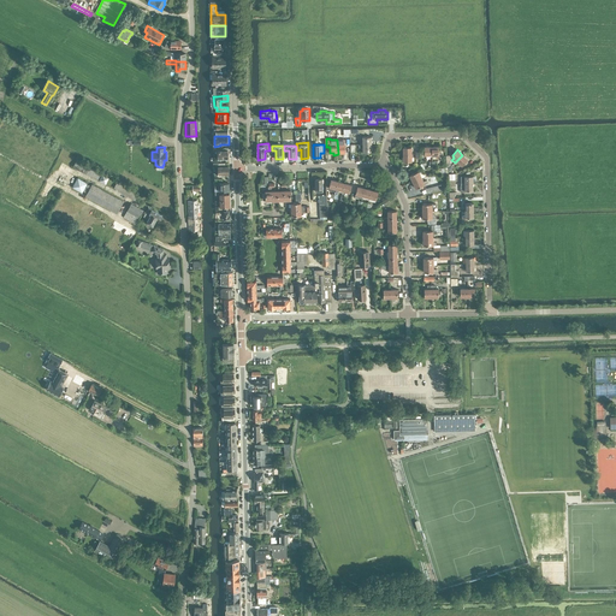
[(462,165),(468,160),(462,155),(457,160),(462,165)]
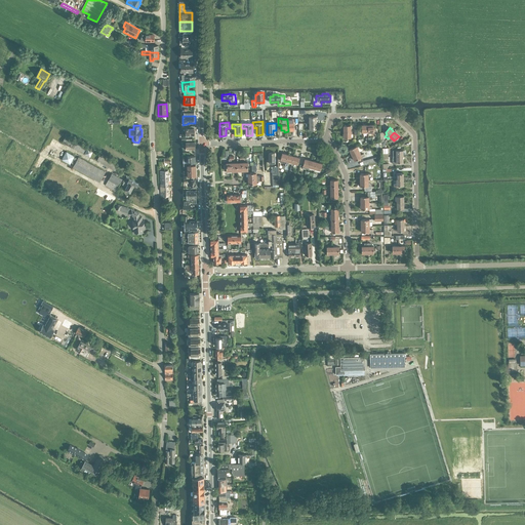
[(83,154),(86,148),(66,136),(63,143),(83,154)]
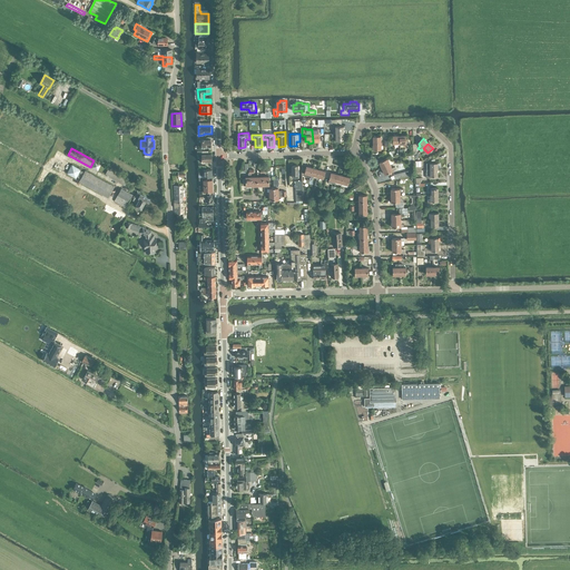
[(384,160),(380,163),(383,168),(384,167),(391,165),(393,163),(392,159),(391,157),(395,155),(394,149),(391,150),(381,155),(384,160)]
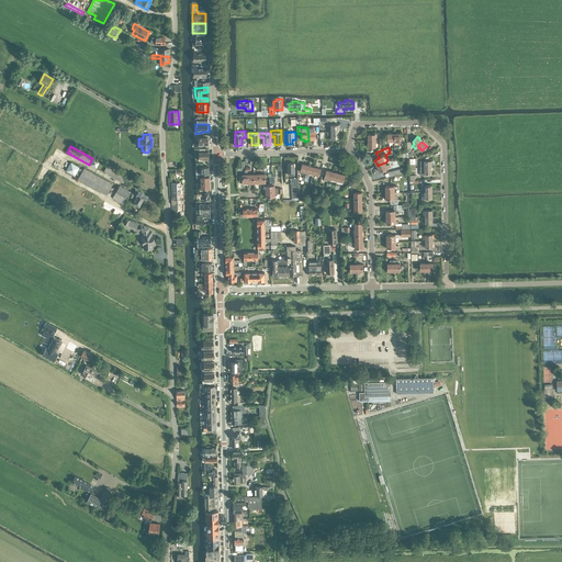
[(204,153),(204,149),(194,149),(194,153),(199,153),(199,157),(199,159),(199,160),(209,160),(209,153),(204,153)]
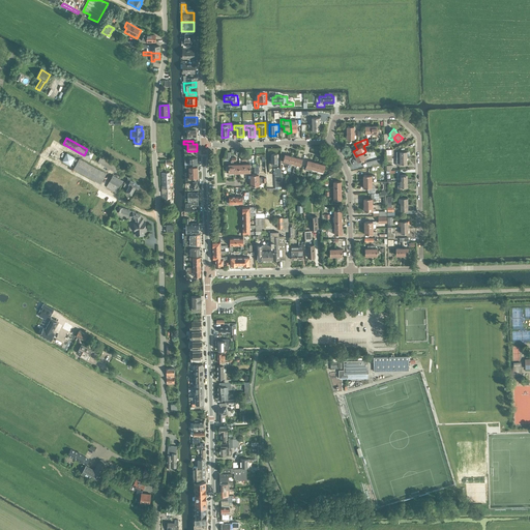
[(357,155),(356,156),(358,162),(366,158),(369,157),(367,155),(364,156),(363,153),(357,155)]
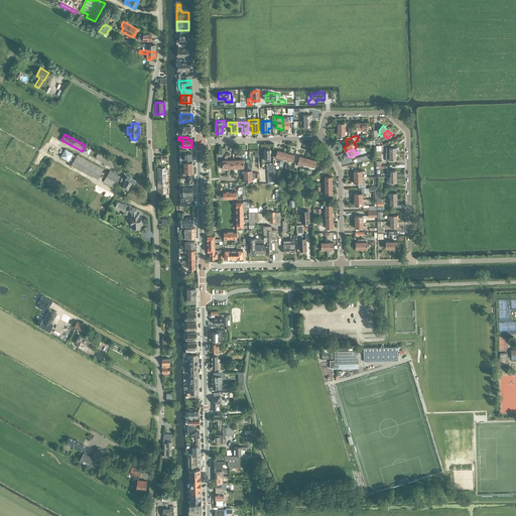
[(287,160),(288,153),(283,152),(281,158),(280,163),(279,166),(278,170),(281,171),(282,166),(283,161),(284,159),(287,160)]
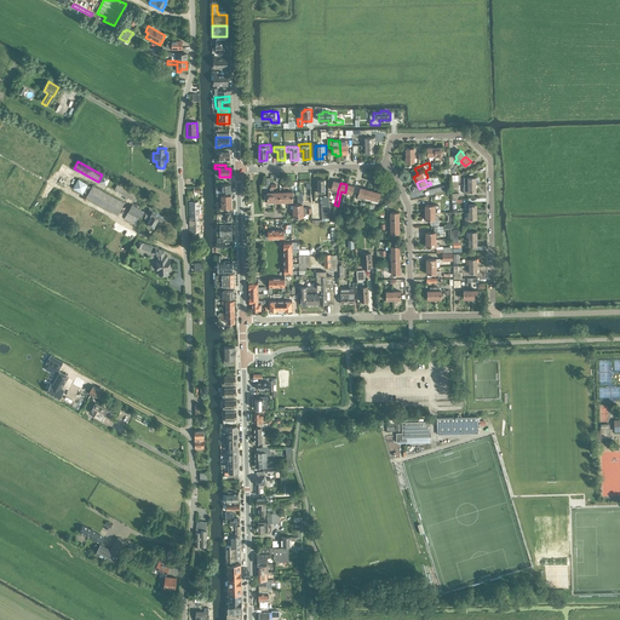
[(139,204),(143,197),(120,185),(118,184),(114,189),(118,191),(139,204)]
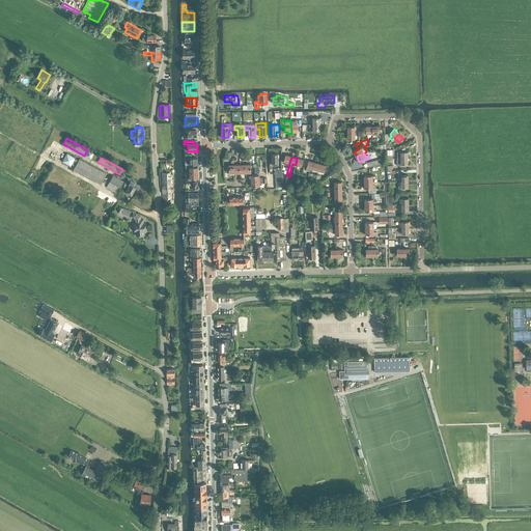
[(102,185),(107,174),(80,160),(74,170),(102,185)]
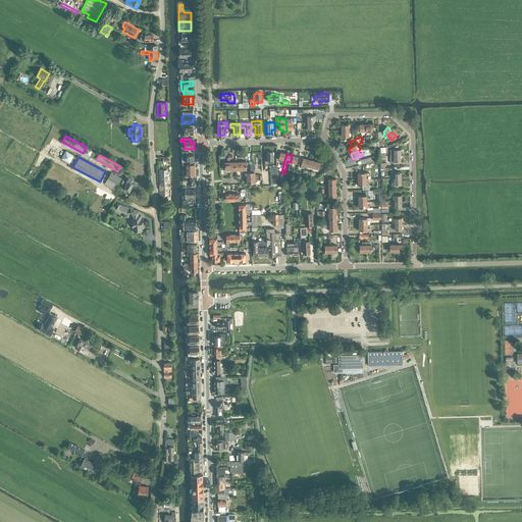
[(307,168),(308,166),(309,160),(303,158),(301,167),(307,168)]
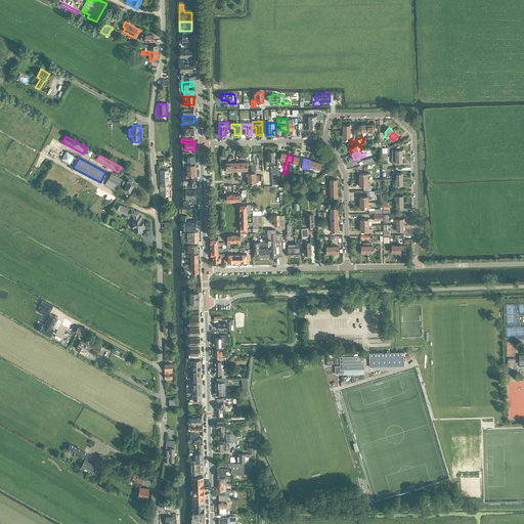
[(118,192),(121,187),(119,186),(123,179),(112,174),(105,185),(116,191),(118,192)]
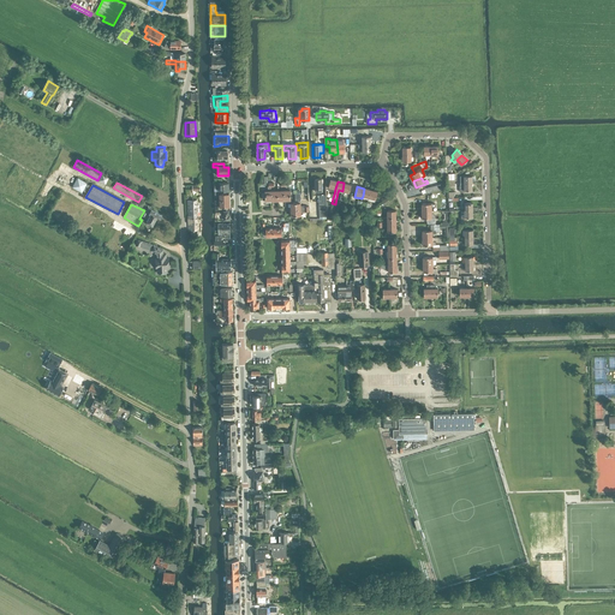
[(160,220),(162,215),(149,208),(144,216),(149,219),(147,222),(153,226),(153,225),(154,225),(155,222),(155,221),(156,219),(160,220)]
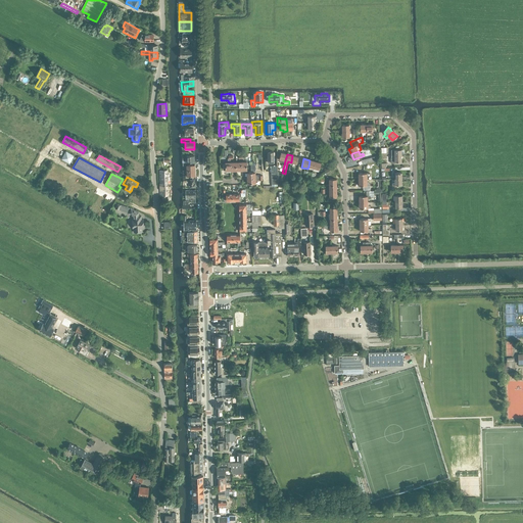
[(131,208),(117,204),(115,209),(128,214),(128,215),(134,218),(134,220),(133,220),(133,230),(134,230),(135,234),(143,233),(143,229),(145,229),(146,227),(145,222),(144,220),(142,220),(142,216),(139,216),(139,212),(131,208)]
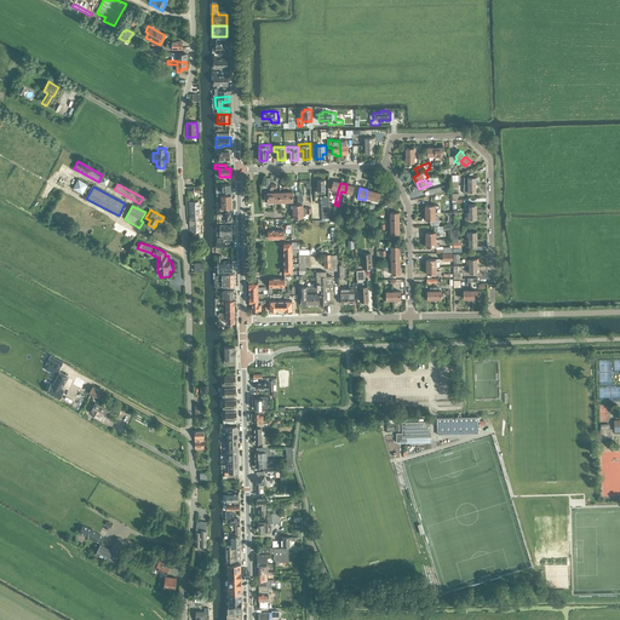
[(362,269),(373,269),(372,253),(361,253),(362,269)]
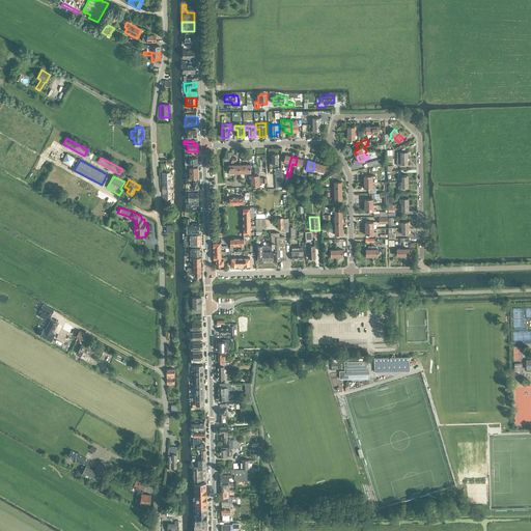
[(282,219),(282,218),(278,218),(278,222),(279,229),(283,229),(283,230),(284,230),(284,231),(289,231),(289,227),(288,219),(282,219)]
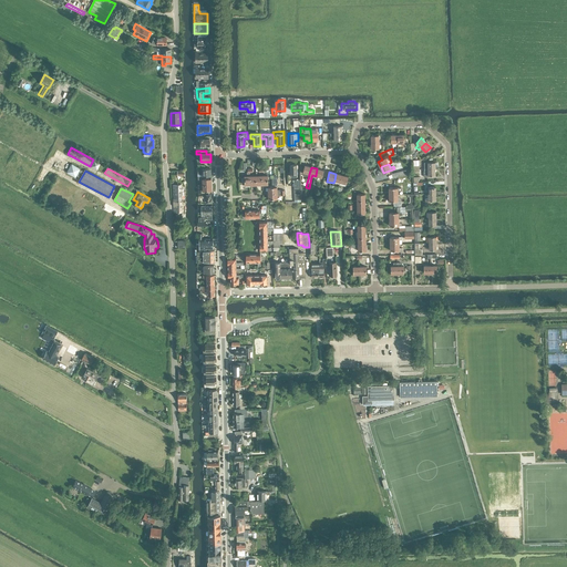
[(203,234),(199,234),(199,249),(199,251),(210,251),(210,249),(214,249),(213,238),(203,239),(203,234)]
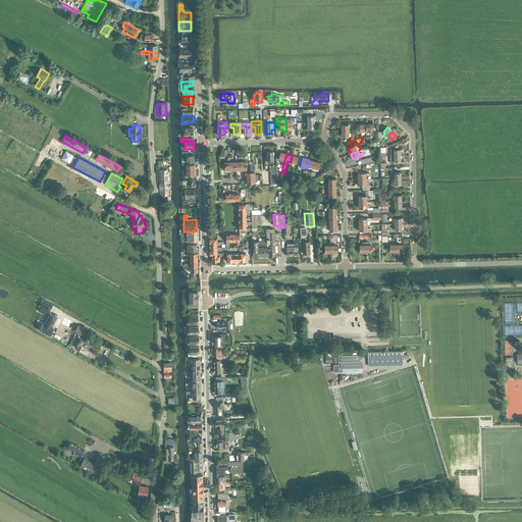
[(274,232),(274,228),(266,229),(267,243),(267,256),(281,256),(280,232),(274,232)]
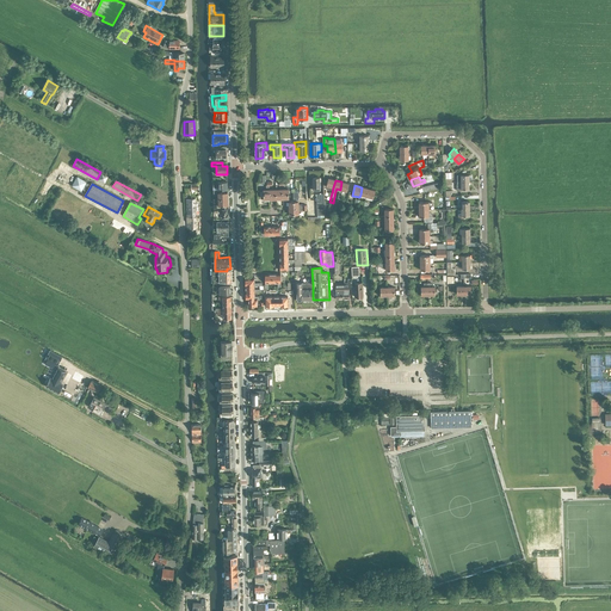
[(214,271),(214,282),(214,283),(220,283),(230,283),(230,271),(227,271),(215,271),(214,271)]
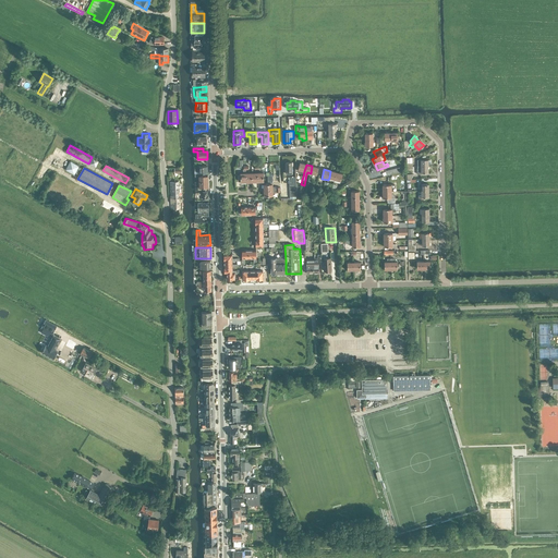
[(242,261),(241,261),(241,265),(245,265),(245,258),(250,258),(250,251),(242,251),(242,252),(242,258),(242,261)]
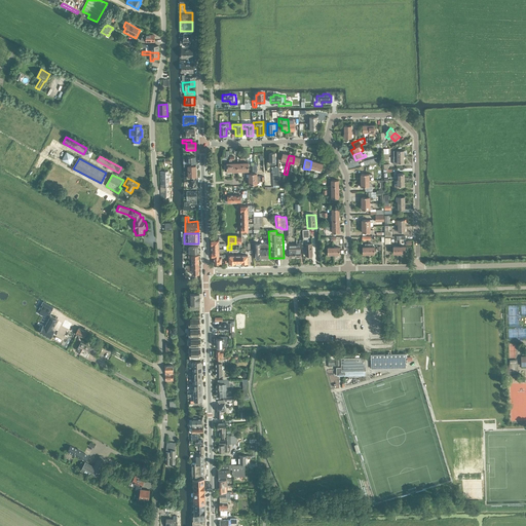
[(260,259),(269,258),(269,245),(260,245),(260,259)]
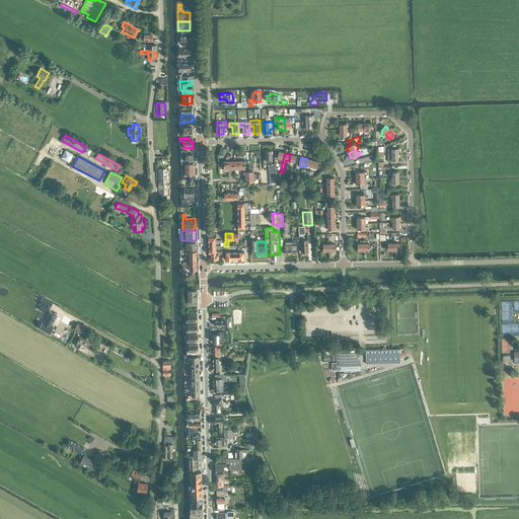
[(188,305),(198,304),(198,290),(188,290),(188,305)]
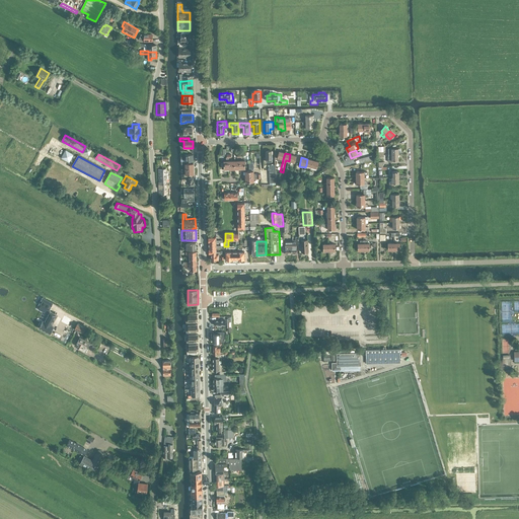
[(53,304),(53,303),(42,297),(42,298),(39,305),(49,310),(53,304)]
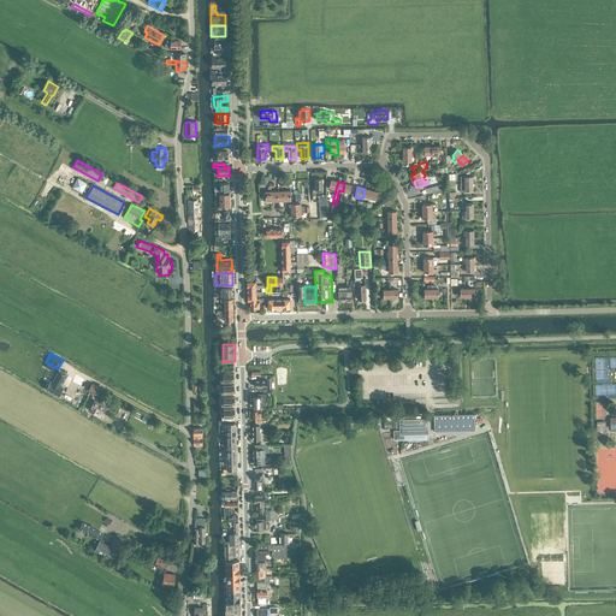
[(51,380),(46,389),(59,396),(64,388),(61,386),(67,375),(58,371),(53,380),(51,380)]
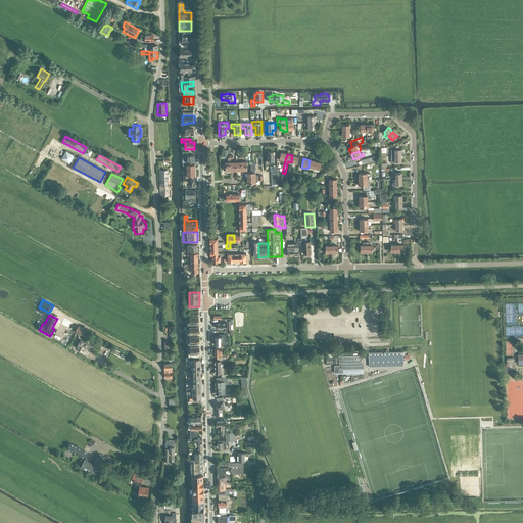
[(188,327),(190,327),(198,327),(197,323),(199,323),(199,317),(190,317),(190,323),(188,323),(188,327)]
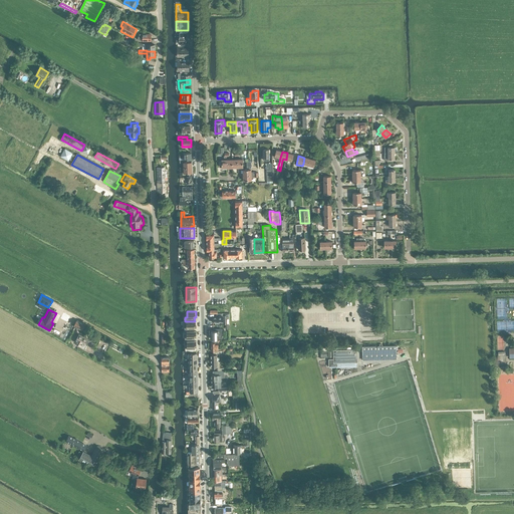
[(79,321),(75,326),(82,330),(85,324),(79,321)]
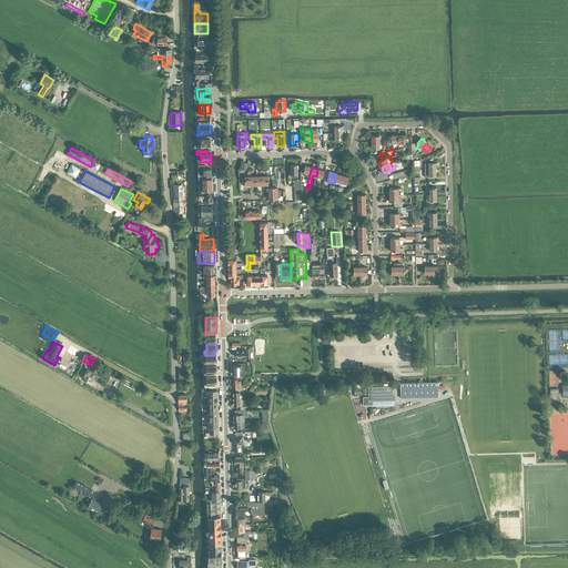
[(204,366),(206,366),(215,366),(215,362),(217,362),(217,355),(215,355),(206,355),(206,362),(204,362),(204,366)]
